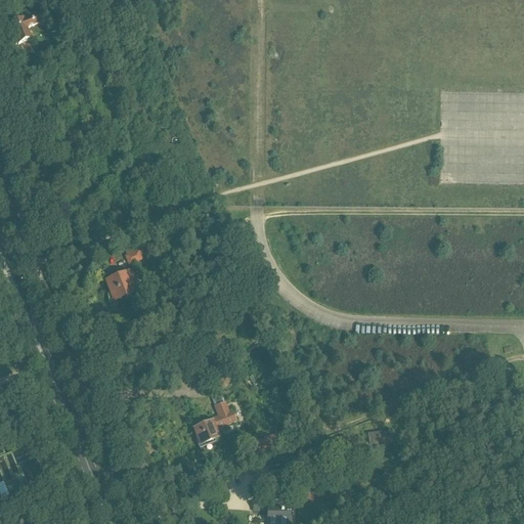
[(42,11),(9,25),(15,38),(13,39),(15,45),(17,44),(18,45),(24,43),(32,40),(28,30),(46,22),(42,11)]
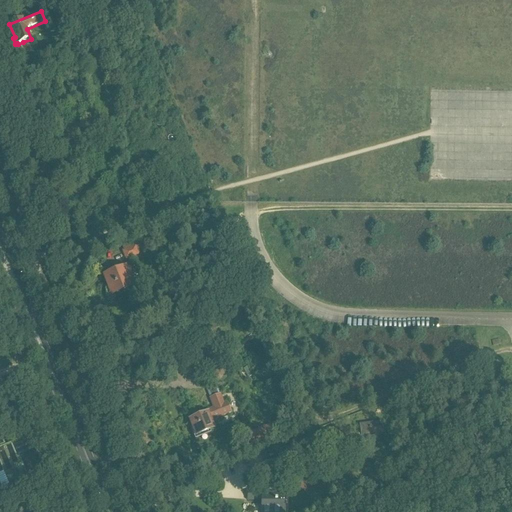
[(135,245),(122,251),(126,261),(139,255),(135,245)]
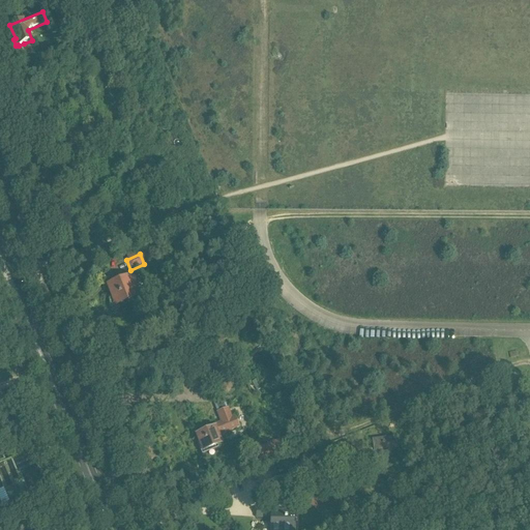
[(113,305),(116,305),(137,297),(131,285),(136,283),(134,276),(109,287),(112,296),(110,298),(109,300),(110,302),(111,304),(113,305)]
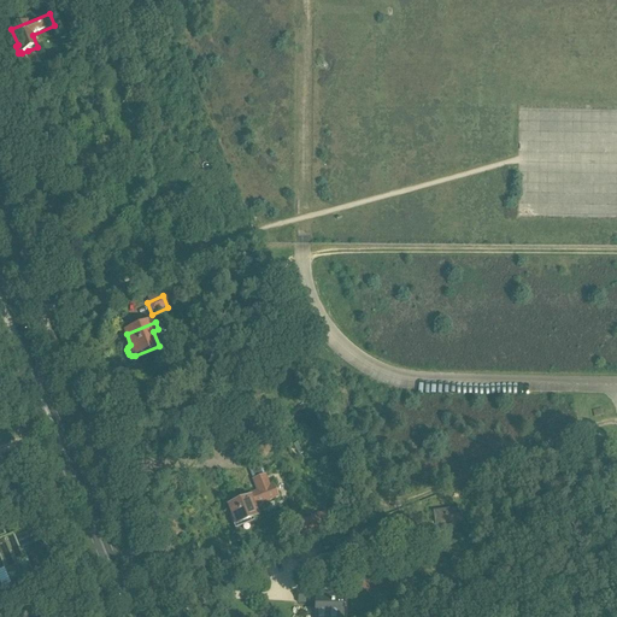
[(252,480),(257,492),(242,498),(242,499),(240,500),(236,501),(236,503),(238,504),(235,505),(231,506),(234,515),(231,516),(234,522),(235,526),(253,518),(254,518),(258,517),(257,511),(254,507),(278,498),(274,486),(270,487),(265,475),(252,480)]
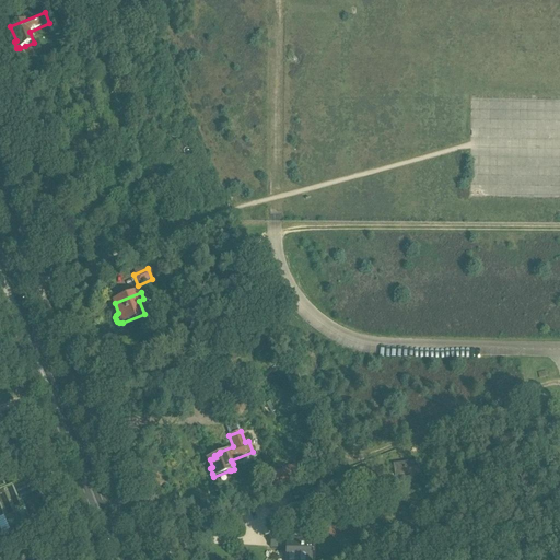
[(417,461),(395,464),(397,476),(416,474),(416,471),(419,471),(417,461)]
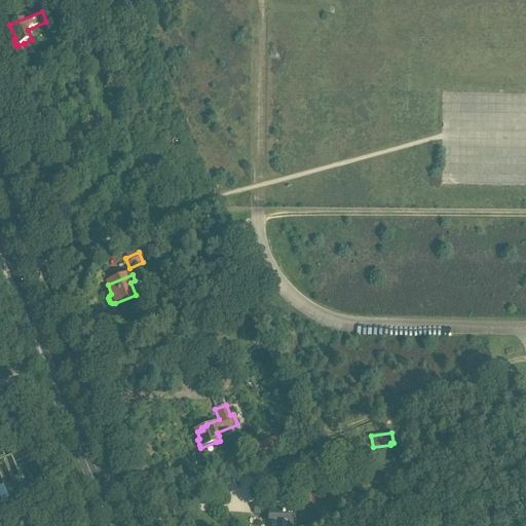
[(277,437),(261,443),(265,455),(283,448),(277,437)]
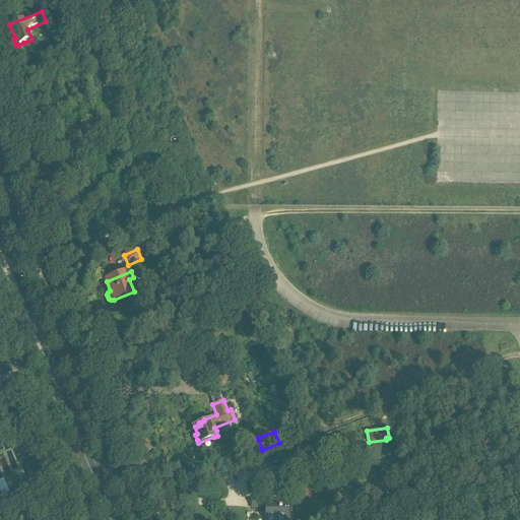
[(6,453),(0,440),(0,470),(10,494),(28,485),(19,464),(17,465),(11,451),(6,453)]
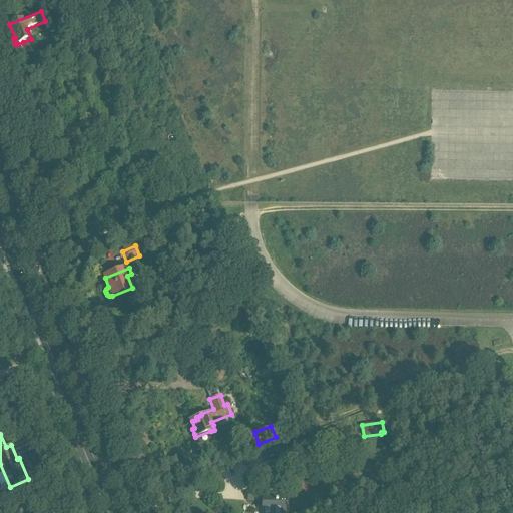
[(286,512),(287,496),(260,495),(260,494),(248,493),(247,501),(262,501),(262,512),(286,512)]
